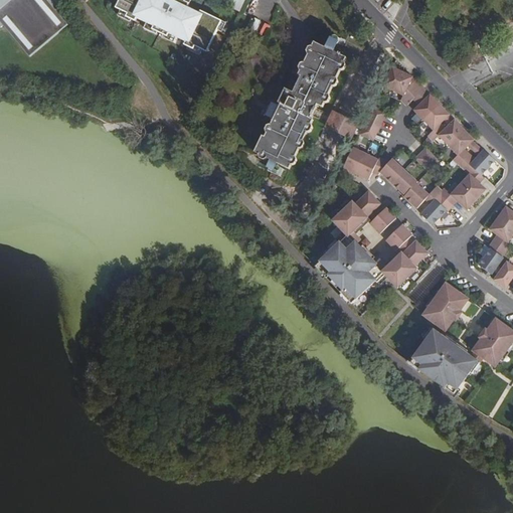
[(0,24),(1,23),(28,55),(66,23),(53,8),(62,0),(0,0),(0,24)]
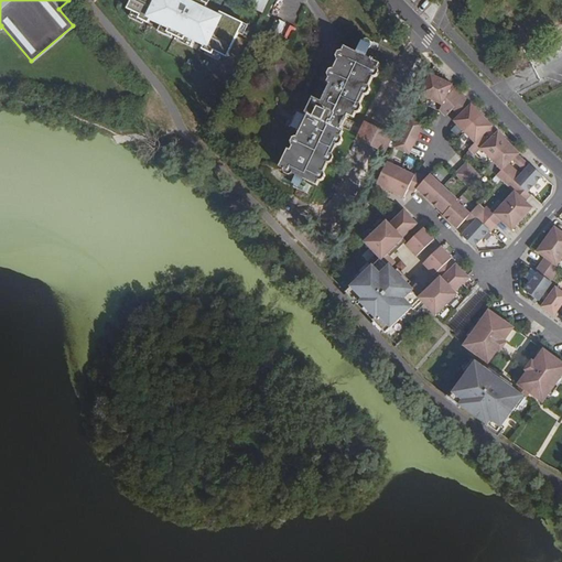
[(127,0),(123,7),(137,13),(134,17),(146,22),(148,19),(165,26),(164,30),(182,39),(183,35),(201,44),(200,47),(209,53),(212,50),(224,56),(241,21),(217,10),(215,15),(202,9),(205,2),(202,0),(127,0)]
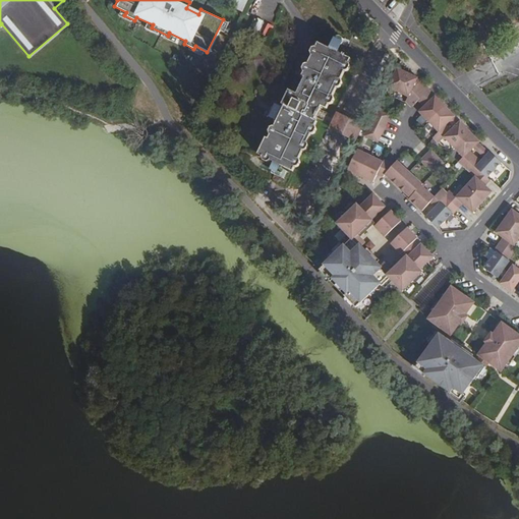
[(264,135),(255,153),(261,155),(260,155),(261,158),(265,160),(268,159),(269,159),(291,169),(293,165),(293,166),(296,164),(298,161),(297,158),(297,157),(301,149),(304,148),(306,143),(305,140),(309,132),(312,131),(314,127),(313,124),(314,120),(312,118),(320,104),(324,107),(326,102),(327,103),(330,101),(332,98),(331,95),(330,94),(334,85),(335,85),(338,84),(340,80),(339,77),(338,77),(342,69),(343,69),(346,68),(348,64),(347,61),(346,61),(348,57),(334,50),(327,46),(313,40),(305,56),(300,67),(298,73),(303,75),(295,92),(287,88),(272,119),(274,120),(272,124),(269,125),(267,129),(268,132),(269,132),(267,136),(264,135)]
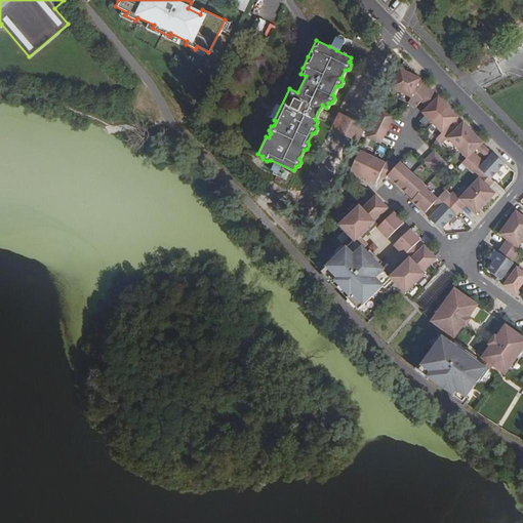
[(398,67),(389,86),(399,91),(408,72),(398,67)]
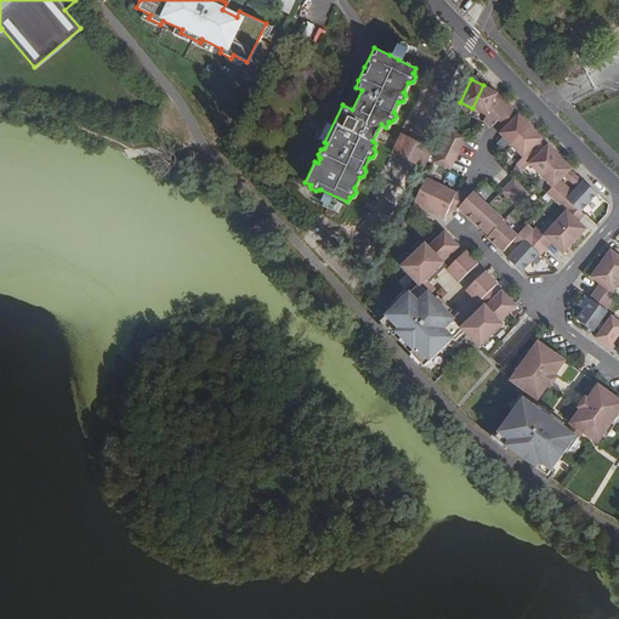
[(495,91),(483,85),(472,108),(484,113),(482,119),(490,124),(501,113),(490,102),(495,92),(495,91)]
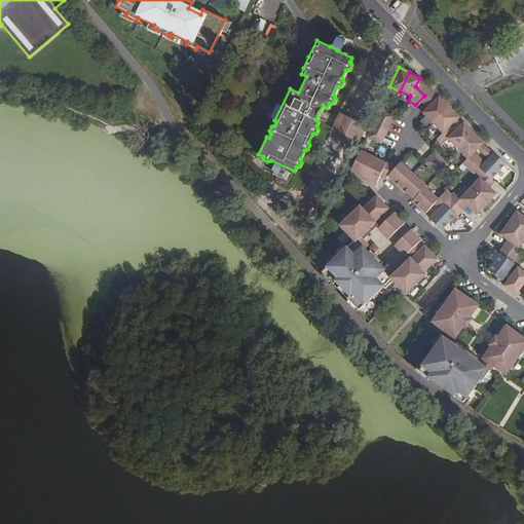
[(422,79),(419,78),(415,86),(424,96),(432,88),(422,79)]
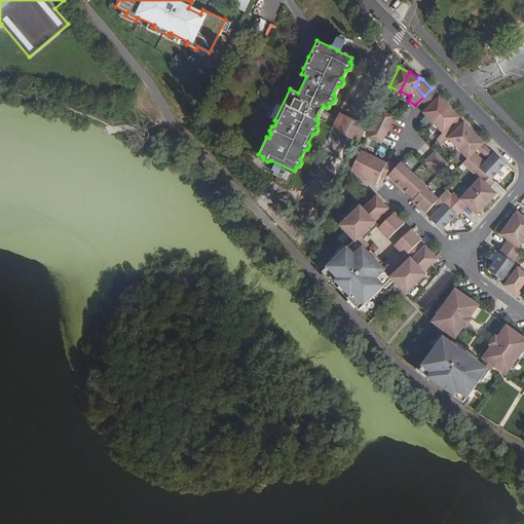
[(438,95),(421,111),(431,121),(447,106),(438,95)]
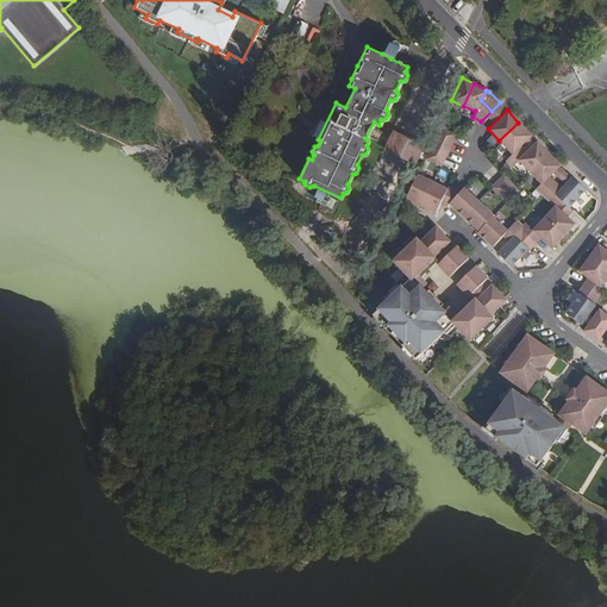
[(518,123),(499,141),(511,152),(519,144),(530,135),(518,123)]
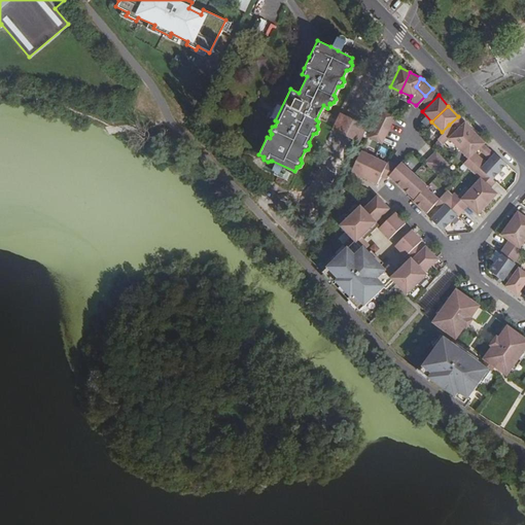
[(399,117),(380,107),(377,114),(396,125),(399,117)]
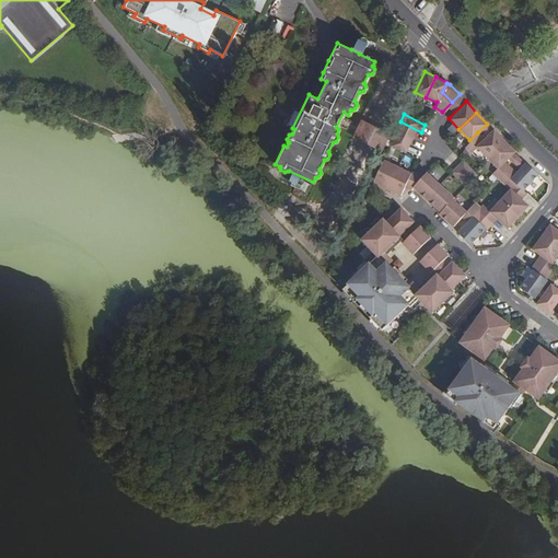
[(421,132),(400,121),(397,129),(418,139),(421,132)]
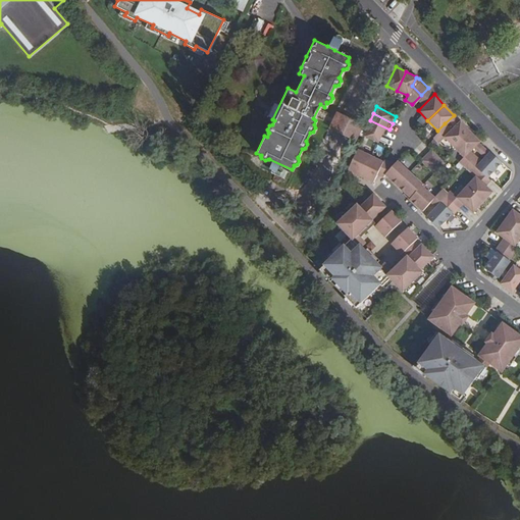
[(339,115),(332,126),(338,130),(349,135),(351,136),(357,124),(355,123),(344,117),(339,115)]
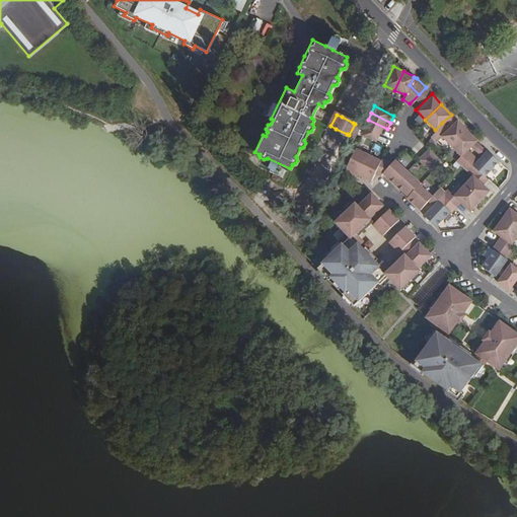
[(387,129),(368,120),(364,127),(384,136),(387,129)]
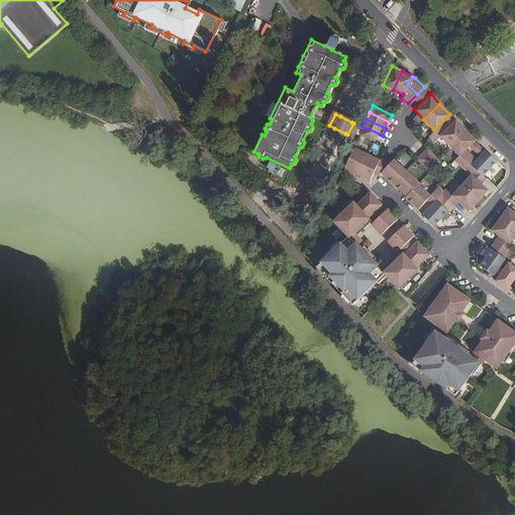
[(465,129),(454,119),(445,128),(440,122),(433,129),(427,135),(433,140),(438,134),(448,144),(465,129)]
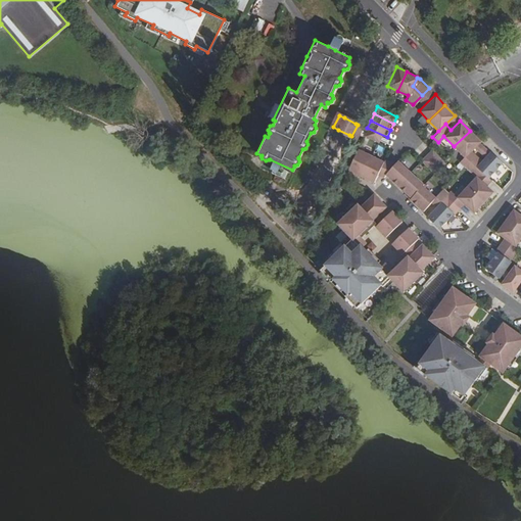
[(387,137),(367,128),(364,135),(383,144),(387,137)]
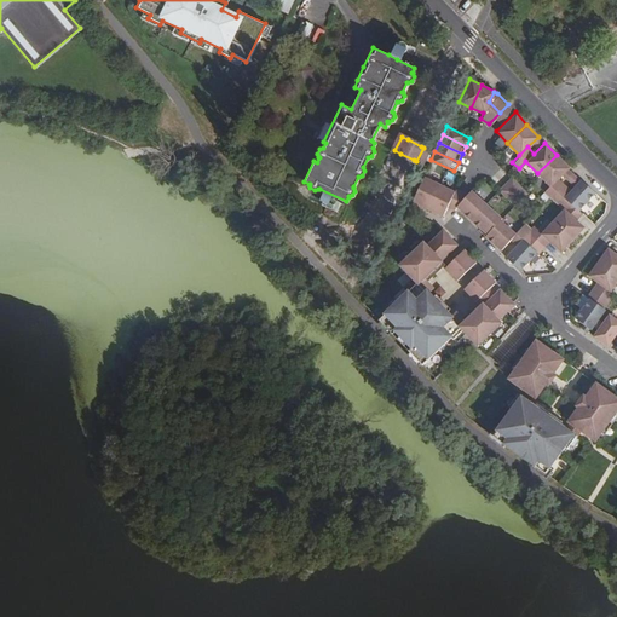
[(557,155),(537,173),(548,185),(542,190),(548,195),(551,197),(563,184),(557,178),(569,167),(557,155)]
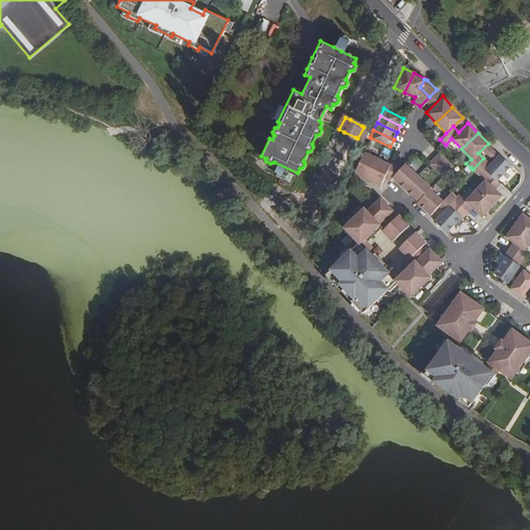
[(363,151),(353,171),(366,178),(376,157),(363,151)]
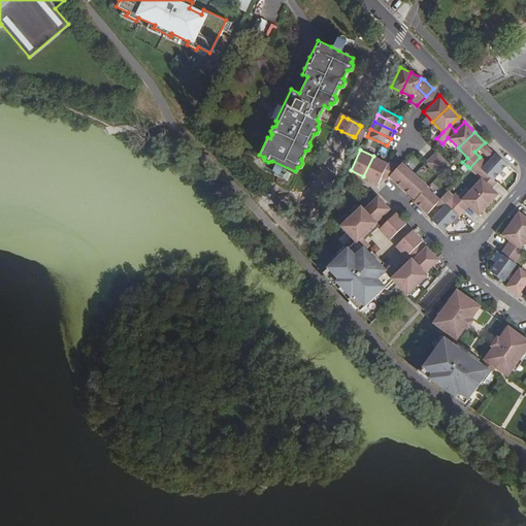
[(435,151),(430,156),(442,168),(448,163),(446,161),(435,151)]
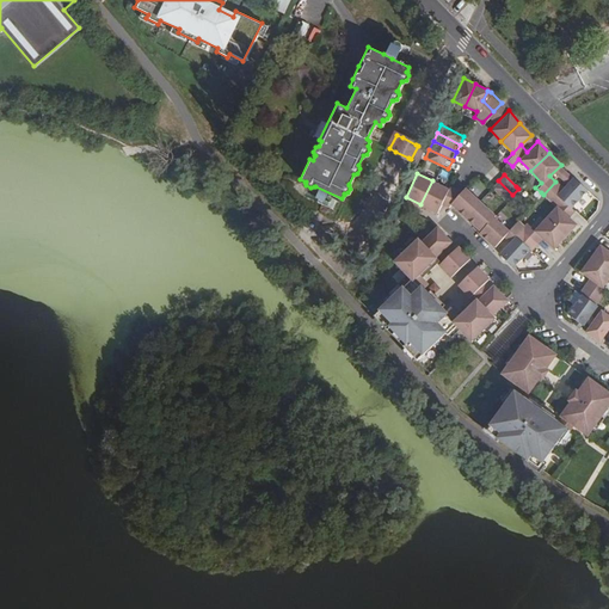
[(555,182),(543,195),(549,201),(555,195),(570,207),(586,190),(572,177),(563,188),(555,182)]
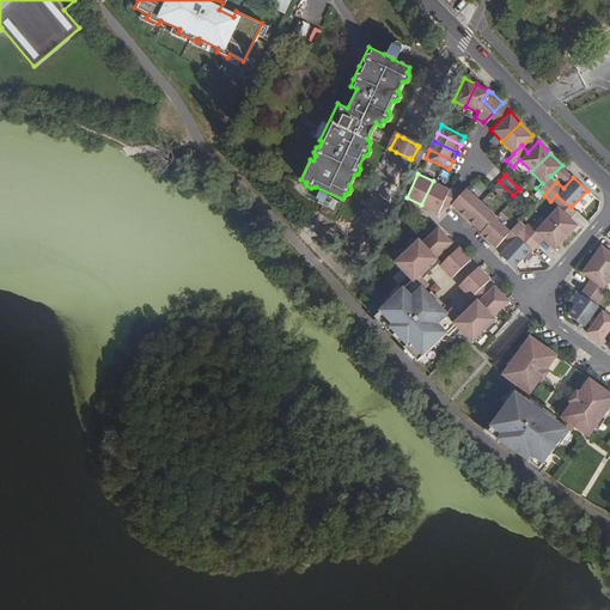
[(449,188),(433,181),(421,205),(437,212),(440,202),(449,188)]
